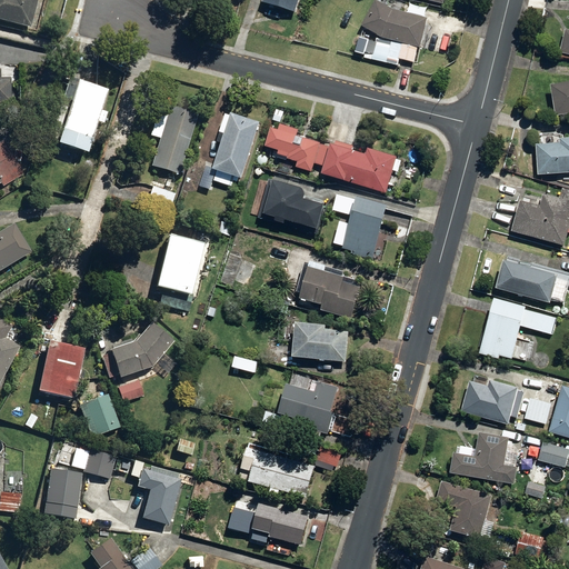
[(0,0),(0,20),(29,28),(36,0),(0,0)]
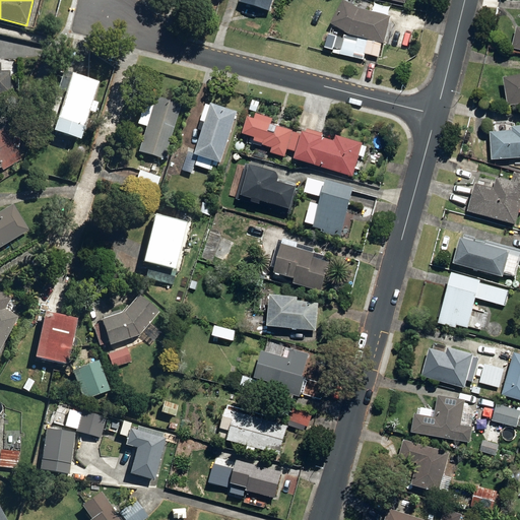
[(270,13),(274,0),(241,0),(240,3),(270,13)]
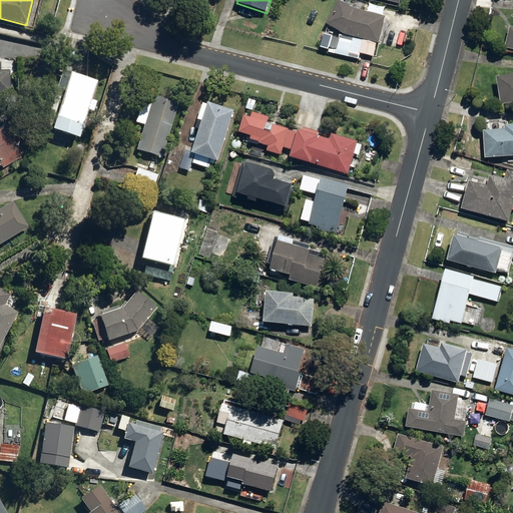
[(379,42),(385,16),(354,8),(340,0),(338,0),(325,23),(341,32),(336,53),(357,59),(359,52),(373,56),(376,41),(379,42)]
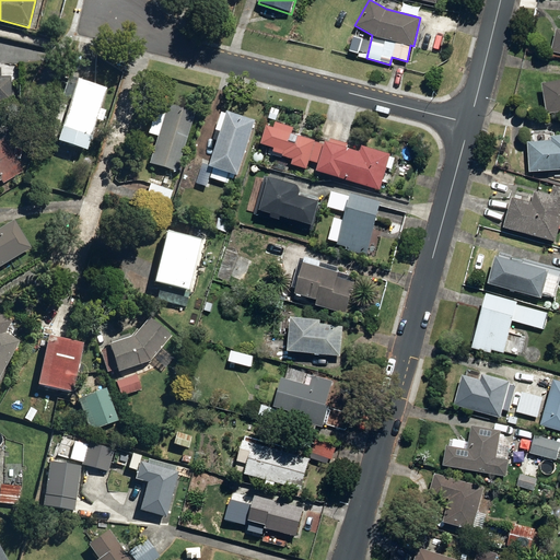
[(550,51),(559,53),(559,31),(556,31),(550,51)]
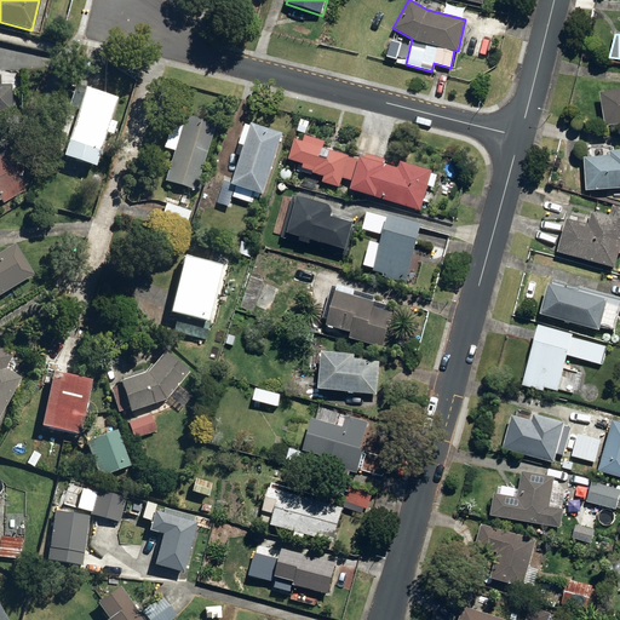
[(0,112),(10,112),(10,85),(0,84),(0,112)]
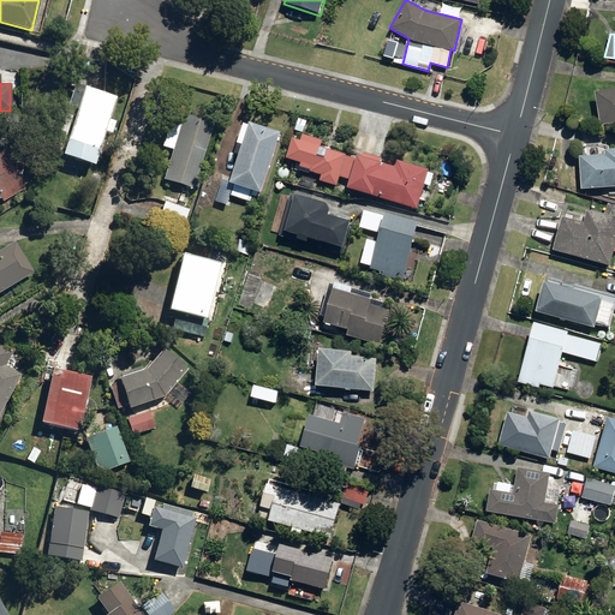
[(58,154),(91,165),(112,96),(79,87),(58,154)]
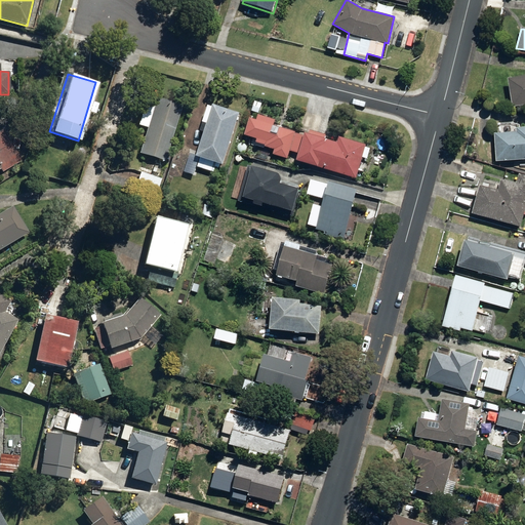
[(524,75),(508,78),(512,107),(524,105),(524,75)]
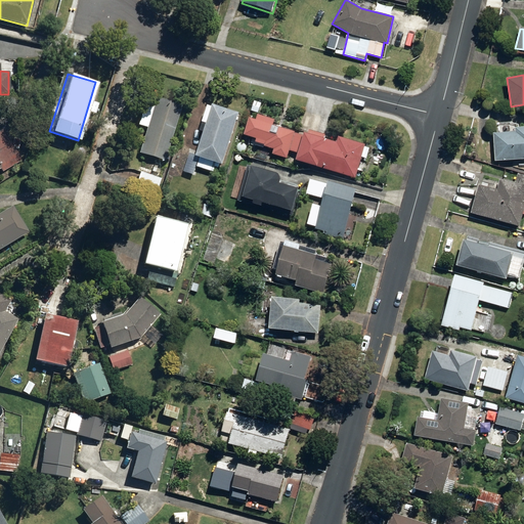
[(138,153),(164,161),(180,106),(145,95),(137,124),(146,127),(138,153)]
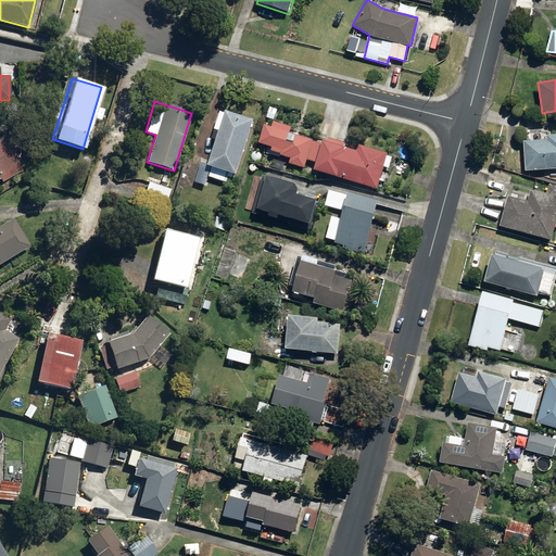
[(266,116),(274,119),(277,109),(269,106),(266,116)]
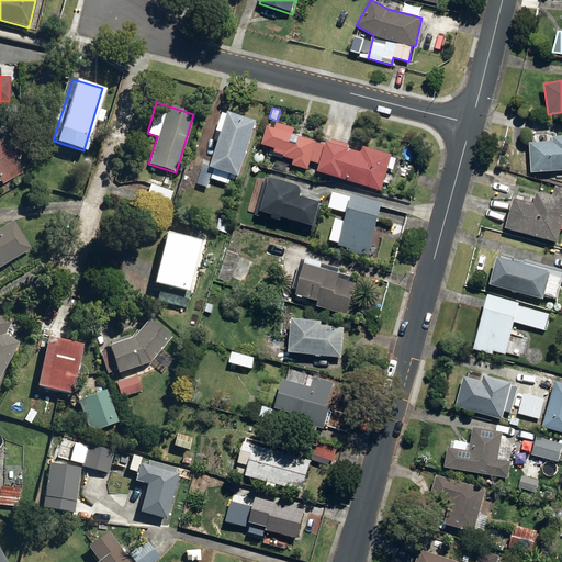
[(211,178),(232,184),(235,175),(238,176),(256,121),(227,111),(226,114),(222,113),(216,131),(221,132),(210,167),(214,168),(211,178)]
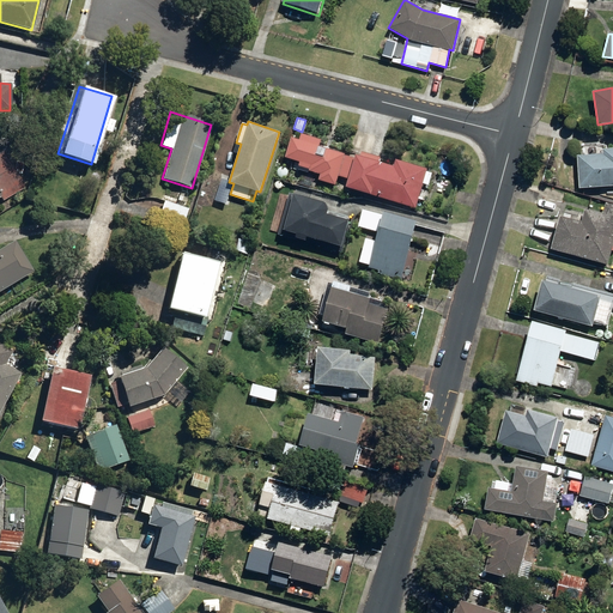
[(343,177),(350,157),(344,155),(345,153),(319,145),(320,139),(301,134),(299,140),(291,138),(285,158),(299,162),(298,165),(309,169),(309,170),(320,174),(319,180),(335,184),(338,175),(343,177)]
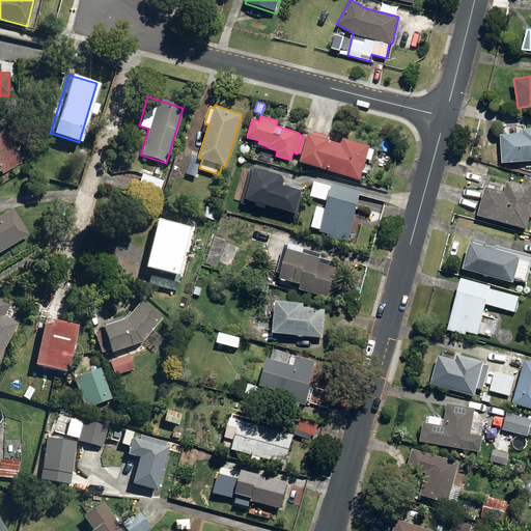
[(500,135),(501,163),(530,161),(530,129),(523,129),(523,134),(500,135)]
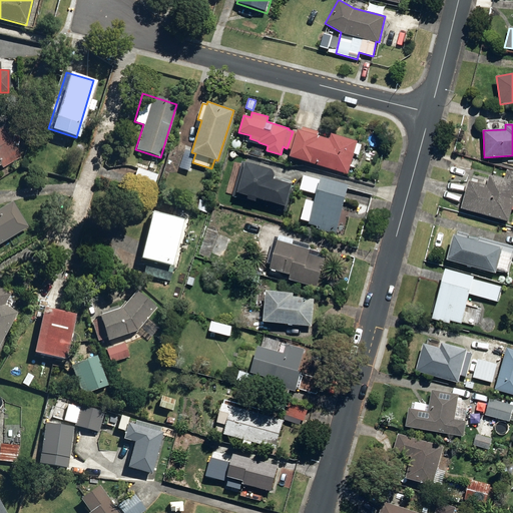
[(0,126),(0,164),(1,167),(18,157),(0,126)]
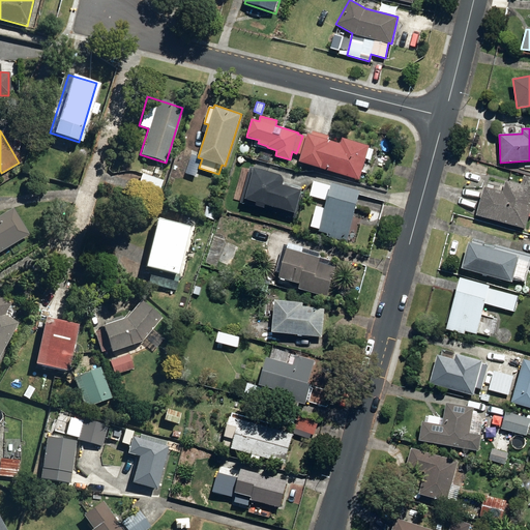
[(306,137),(302,136),(296,153),(300,154),(298,162),(359,180),(365,158),(370,159),(374,149),(369,148),(370,146),(343,138),(341,144),(327,140),(328,136),(313,130),(312,135),(307,134),(306,137)]
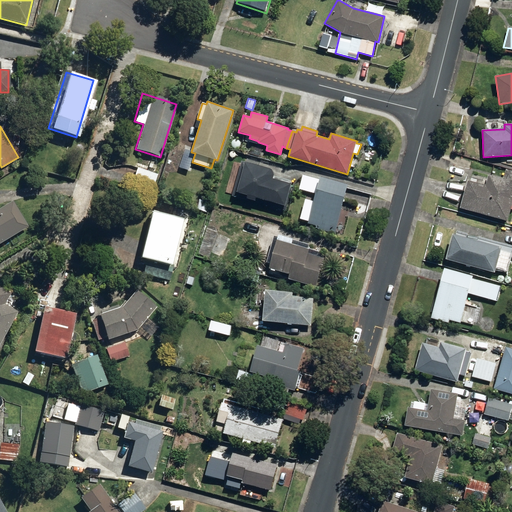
[(236,191),(285,205),(291,183),(273,178),(274,174),(271,168),(245,161),(236,191)]
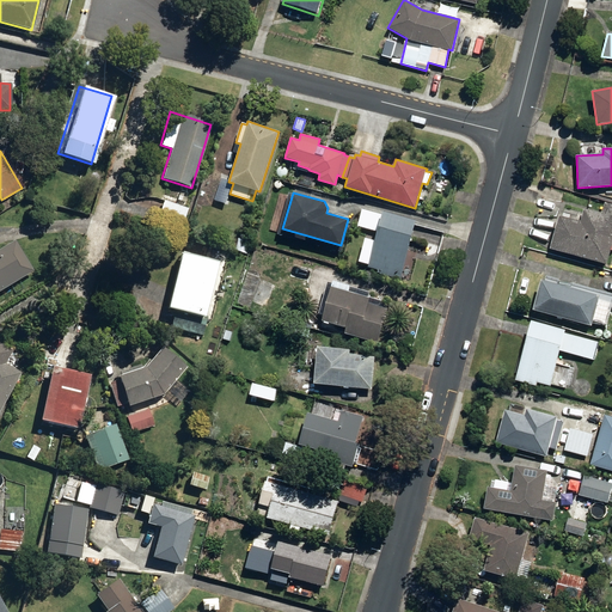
[(550,250),(606,264),(611,243),(611,203),(605,203),(603,214),(585,209),(581,222),(558,216),(550,250)]
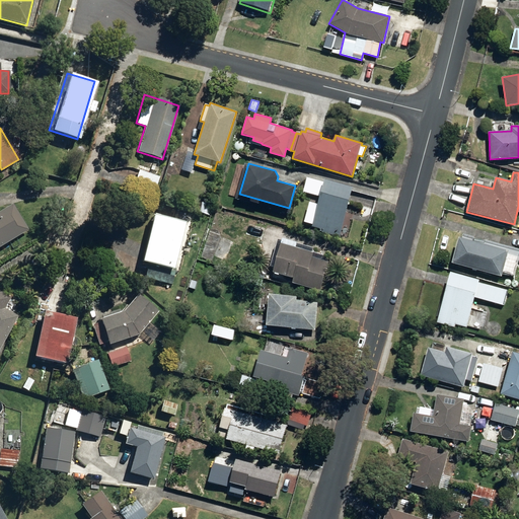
[(323,233),(341,238),(355,189),(326,180),(325,181),(309,176),(304,193),(321,197),(319,205),(311,203),(305,222),(314,225),(313,227),(323,230),(323,233)]
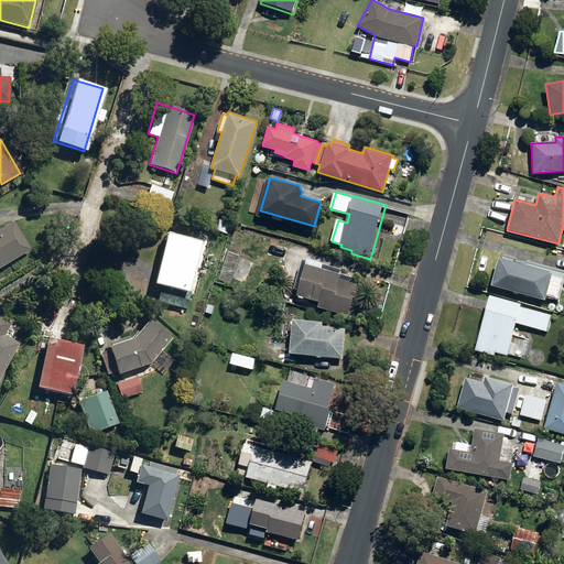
[(0,266),(29,249),(11,220),(0,227),(0,266)]
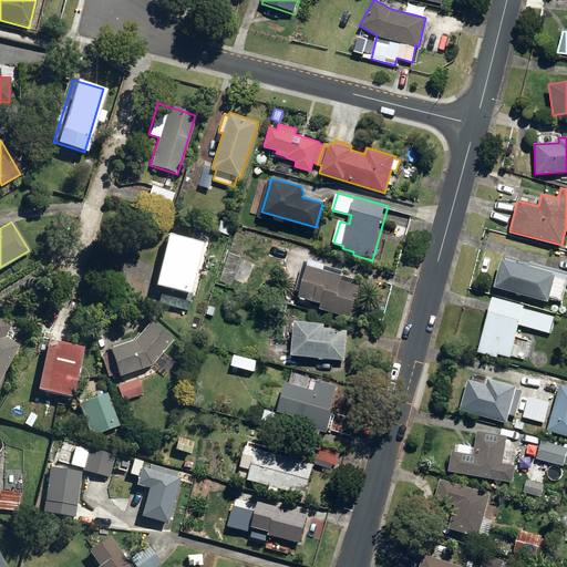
[(156,302),(186,310),(191,292),(185,291),(197,241),(164,234),(152,286),(160,287),(156,302)]
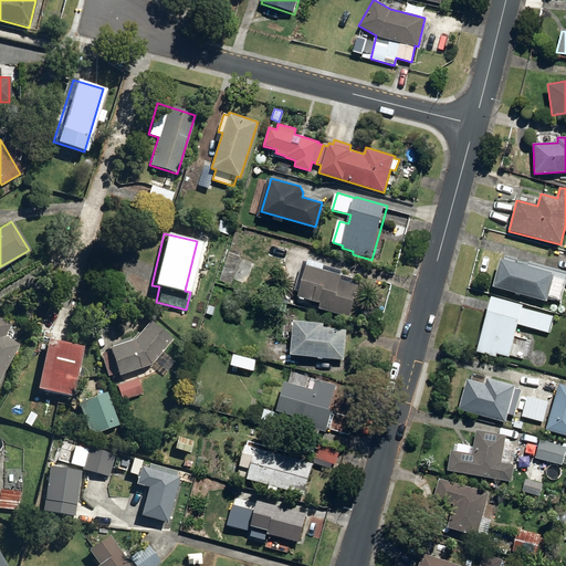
[(270,236),(265,249),(275,251),(279,238),(270,236)]
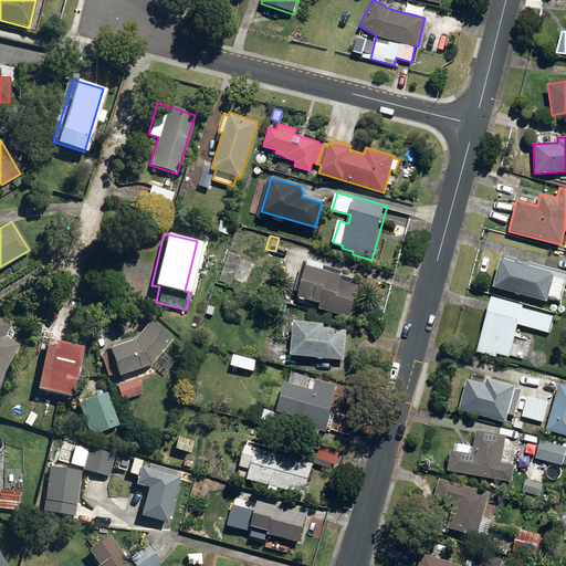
[(547,299),(559,302),(565,279),(565,274),(516,261),(516,263),(501,259),(493,286),(546,302),(547,299)]
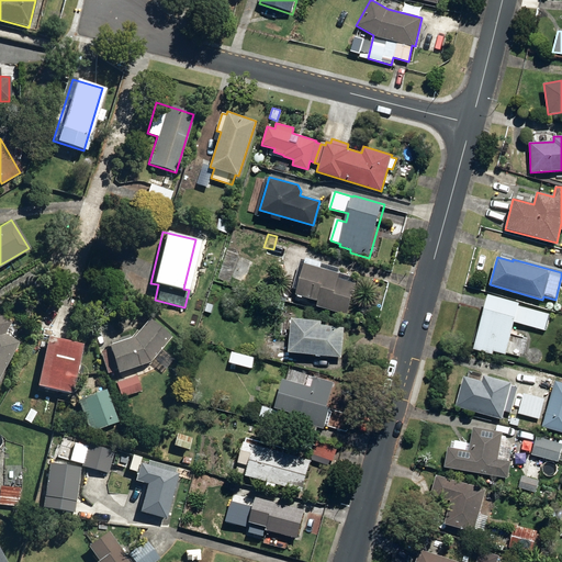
[(253,266),(239,259),(232,278),(244,284),(253,266)]
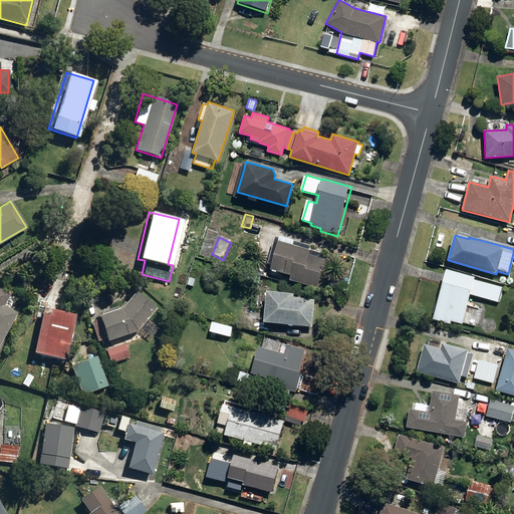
[(293,282),(318,289),(326,261),(310,256),(311,251),(294,246),(295,241),(280,237),(271,270),(295,276),(293,282)]
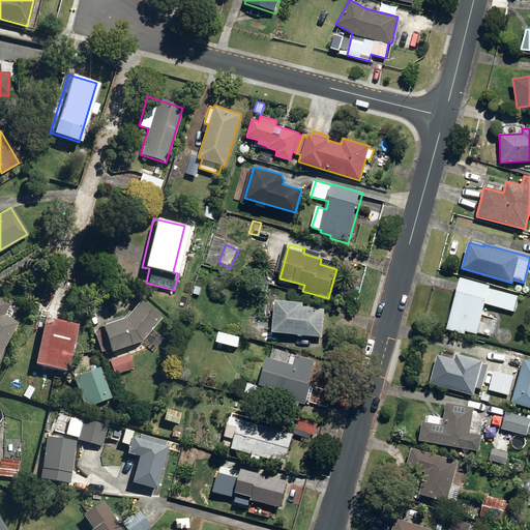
[(446,329),(464,334),(465,331),(476,334),(477,332),(483,333),(487,322),(480,321),(484,303),(514,312),(519,296),(489,289),(490,285),(460,277),(446,329)]
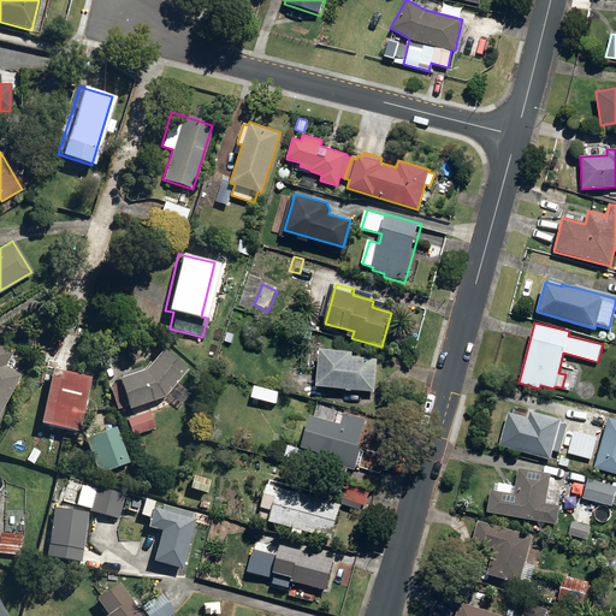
[(224,342),(231,345),(235,336),(227,333),(224,342)]
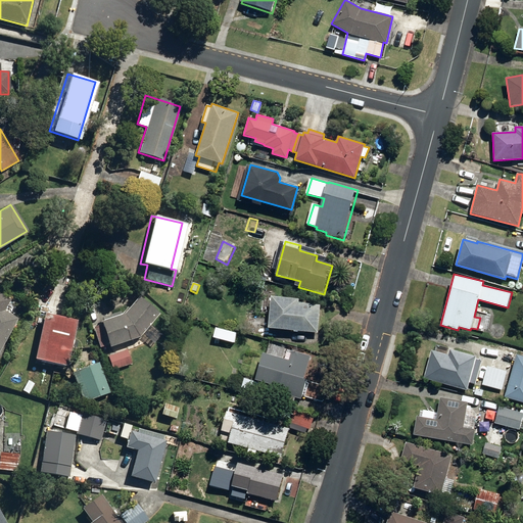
[(0,347),(16,318),(3,311),(9,298),(0,293),(0,347)]
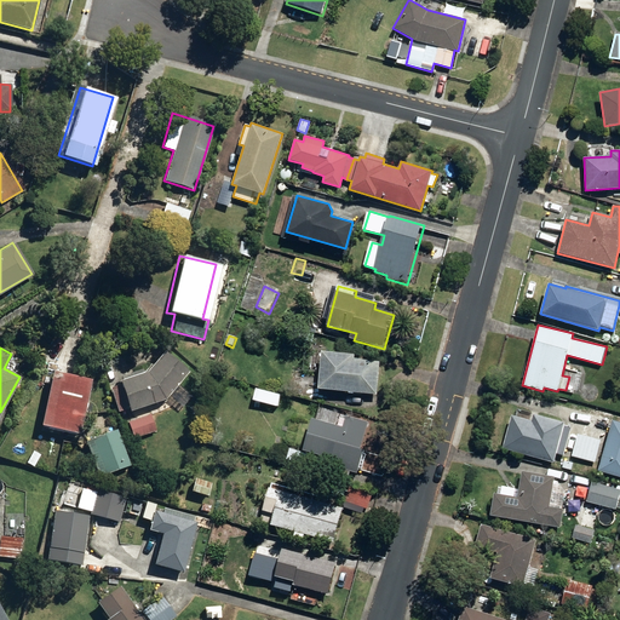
[(108,388),(116,412),(125,409),(126,411),(162,399),(187,372),(162,350),(143,373),(141,373),(139,368),(116,377),(118,380),(115,382),(116,384),(108,388)]
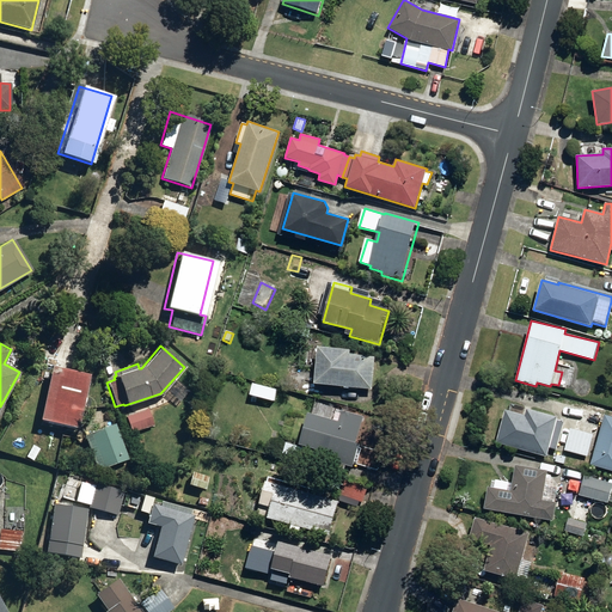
[(316,386),(373,391),(377,360),(350,356),(350,353),(319,349),(316,386)]
